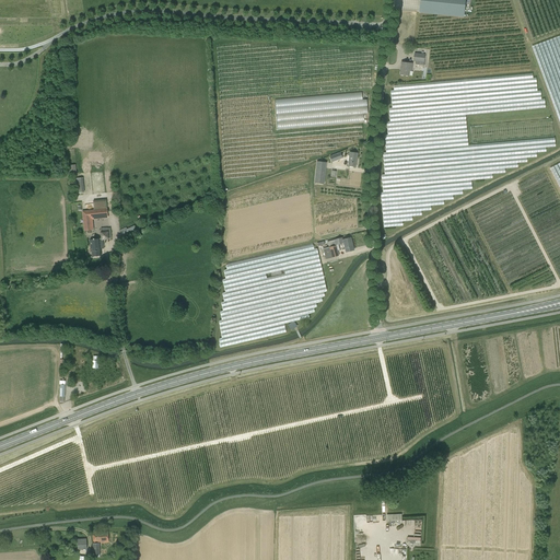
[(420,0),(419,13),(463,18),(464,0),(420,0)]
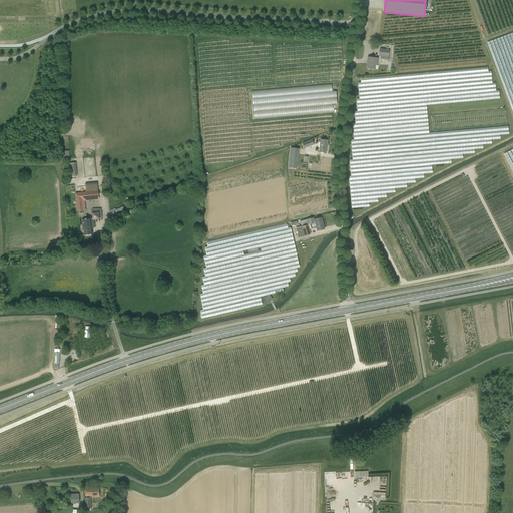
[(381,56),(381,59),(388,60),(389,50),(380,49),(379,56),(381,56)]
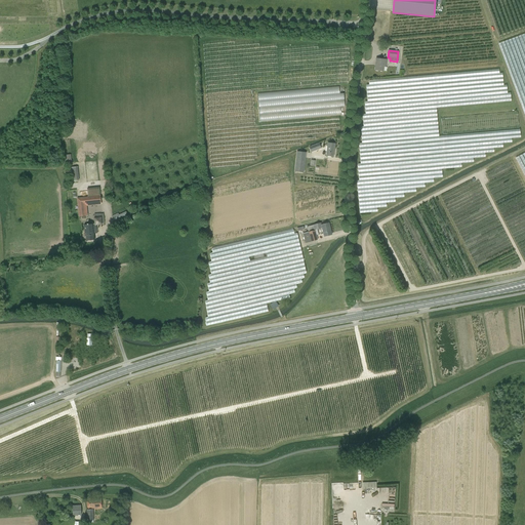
[(386,67),(387,59),(376,58),(374,71),(384,71),(384,67),(386,67)]
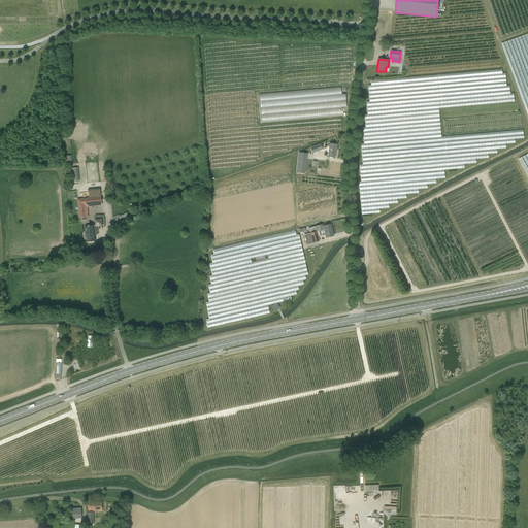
[(367,102),(368,113),(515,102),(515,93),(512,93),(510,86),(507,86),(506,73),(503,73),(503,70),(371,79),(372,85),(369,85),(370,102),(367,102)]
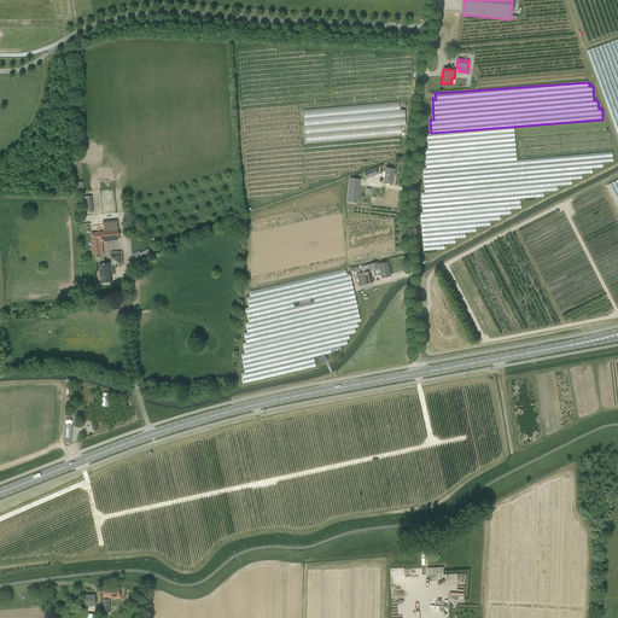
[(304,109),(305,143),(361,139),(362,134),(359,134),(356,134),(348,132),(349,130),(356,129),(356,130),(365,129),(366,136),(401,135),(401,126),(407,126),(406,110),(401,110),(401,101),(360,104),(357,110),(350,110),(359,112),(357,115),(348,115),(348,111),(349,111),(349,108),(343,108),(344,106),(304,109)]
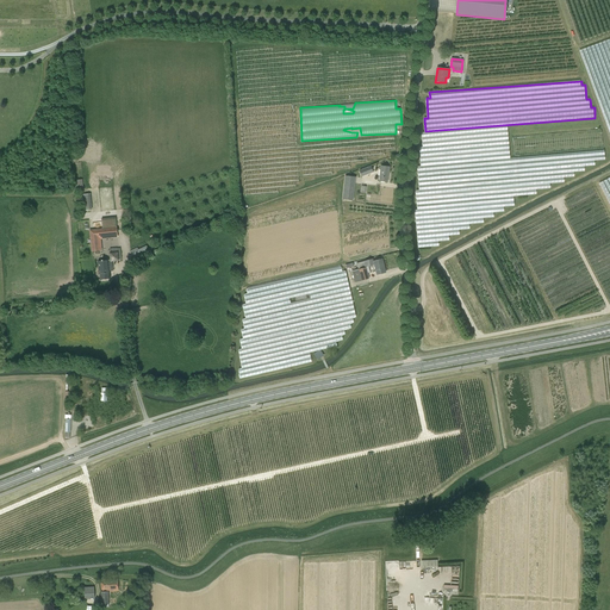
[(416,192),(417,205),(421,204),(418,200),(418,198),(565,184),(562,178),(576,176),(576,172),(585,170),(585,166),(578,166),(577,163),(607,161),(605,149),(427,166),(423,161),(428,159),(510,151),(509,141),(458,145),(455,141),(439,142),(437,138),(441,138),(439,136),(442,136),(440,134),(417,136),(423,191),(416,192)]
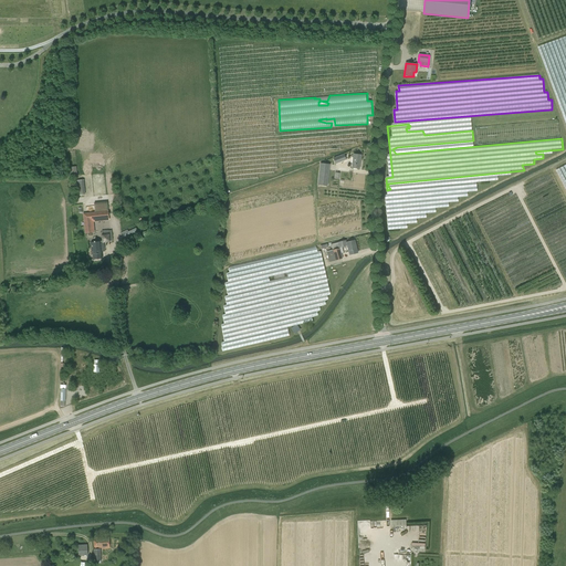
[(346,160),(344,154),(333,158),(335,165),(346,160)]
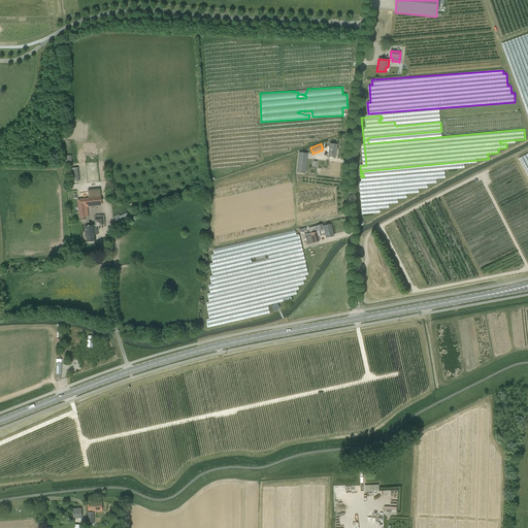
[(329,143),(328,157),(335,158),(337,144),(329,143)]
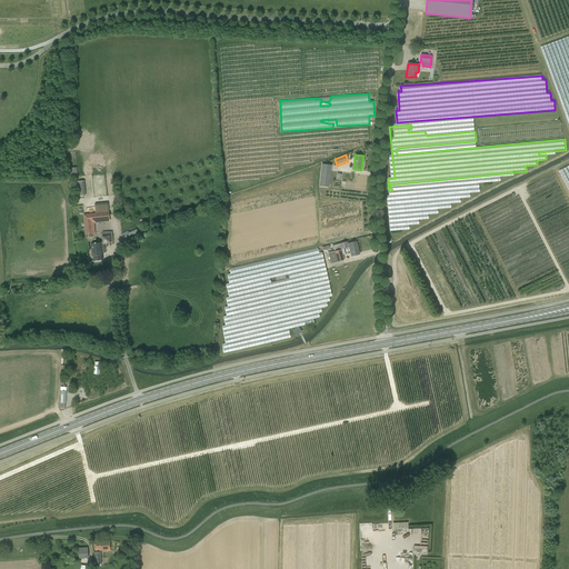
[(331,166),(321,163),(319,186),(329,187),(331,166)]
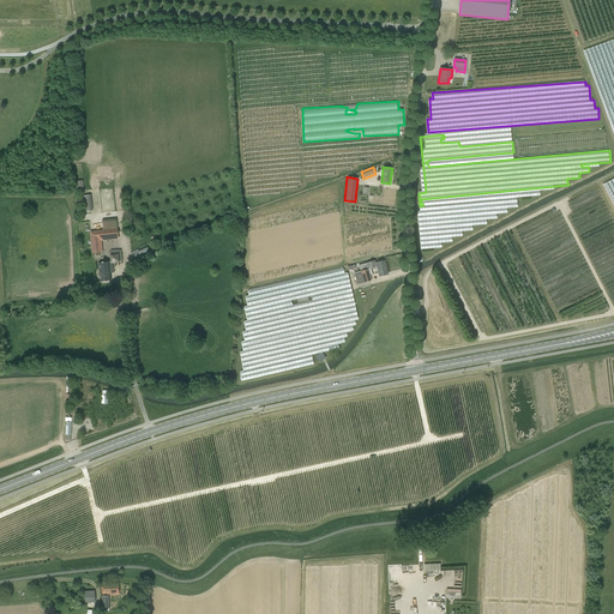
[(84,211),(92,211),(92,194),(83,196),(84,211)]
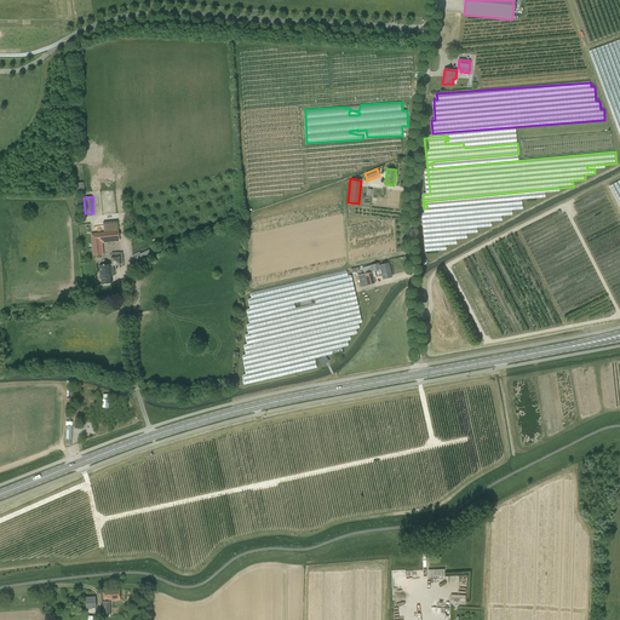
[(119,231),(91,234),(93,256),(101,256),(99,241),(120,239),(119,231)]
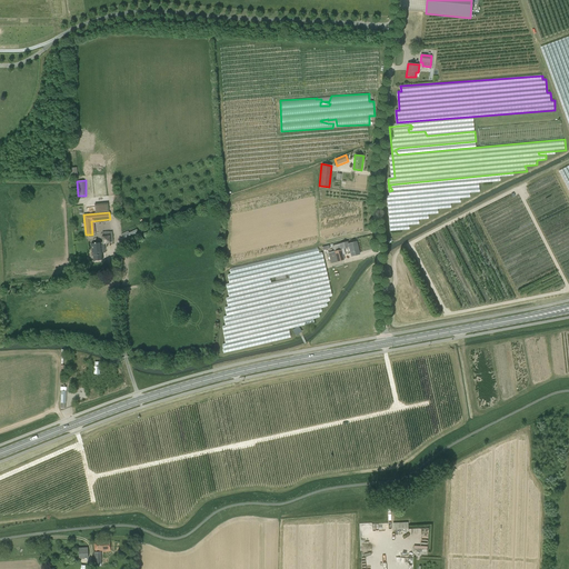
[(137,229),(129,232),(132,239),(139,235),(137,229)]
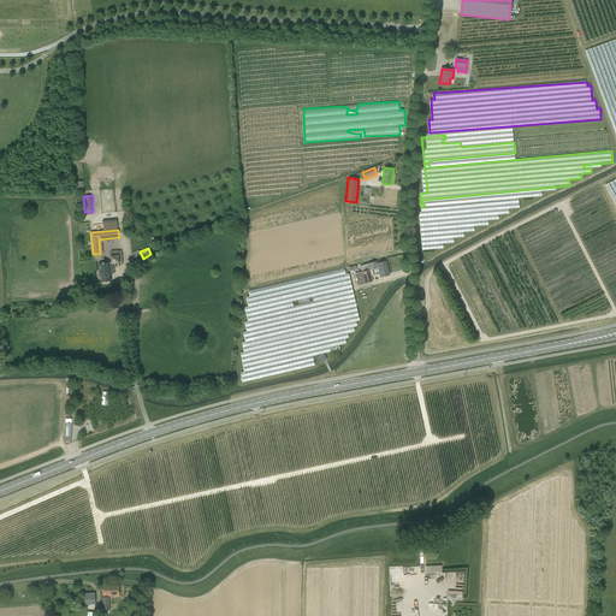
[(111,252),(112,262),(122,262),(122,250),(111,252)]
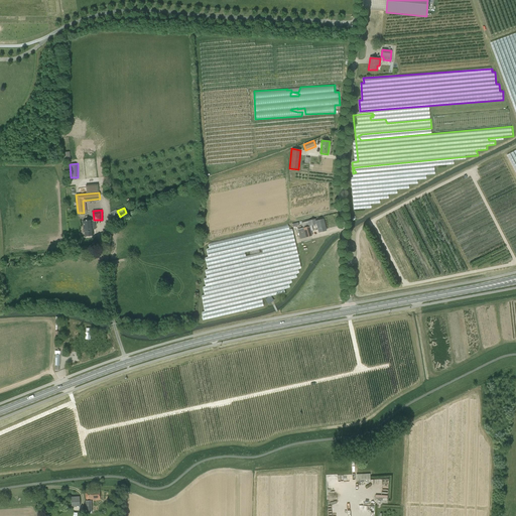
[(302,228),(297,229),(300,239),(311,236),(309,226),(316,224),(316,225),(318,233),(327,231),(324,219),(315,221),(315,219),(301,223),(303,228),(302,228)]
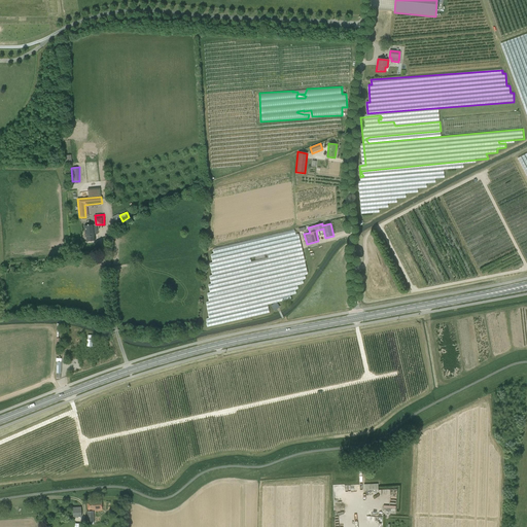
[(88,225),(84,226),(85,237),(86,237),(86,242),(95,241),(95,234),(98,234),(97,230),(96,230),(94,230),(94,225),(89,225),(89,224),(88,224),(88,225)]
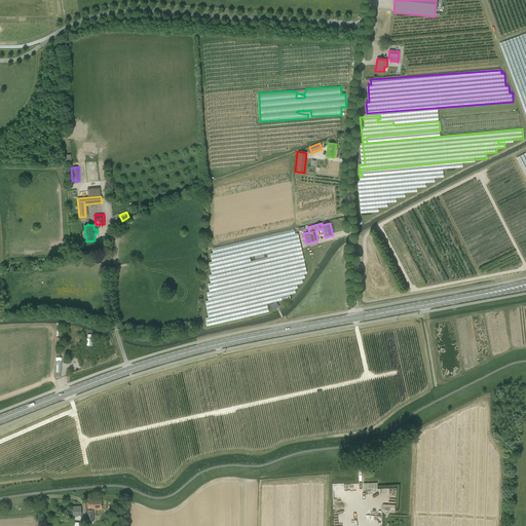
[(102,499),(88,500),(88,509),(96,509),(96,511),(98,510),(102,509),(102,499)]
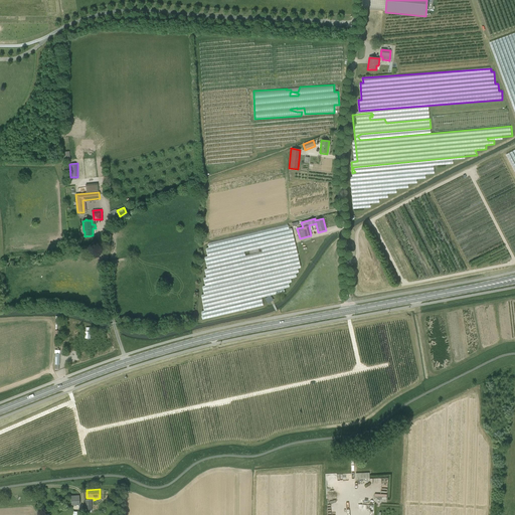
[(71,506),(76,506),(78,506),(79,506),(79,495),(70,496),(71,506)]
